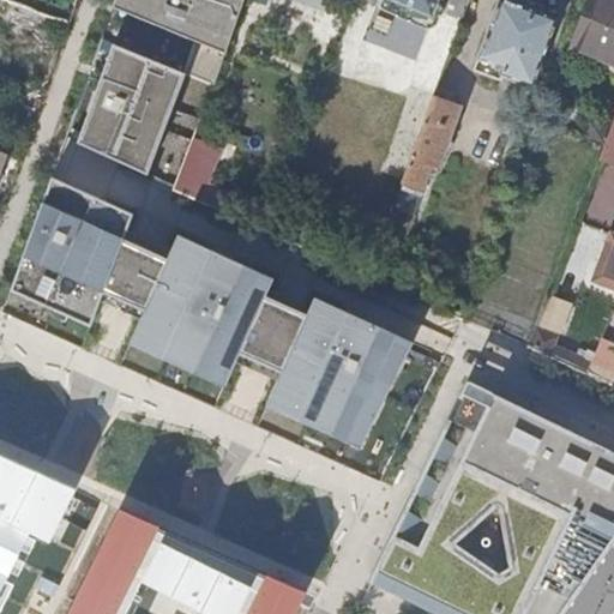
[(245,0),(242,0),(116,0),(114,8),(194,44),(181,74),(186,76),(212,86),(245,0)]
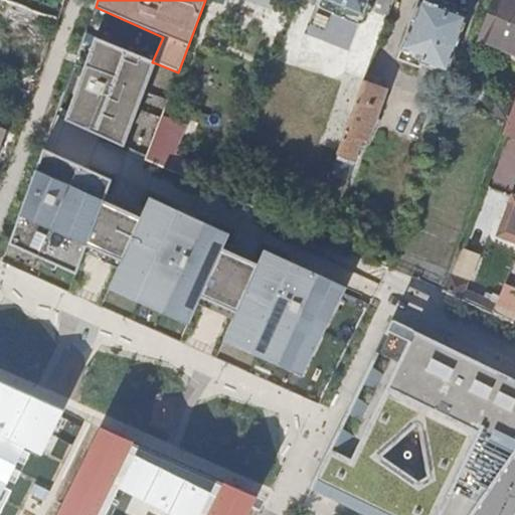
[(322,0),(361,16),(367,0),(322,0)]
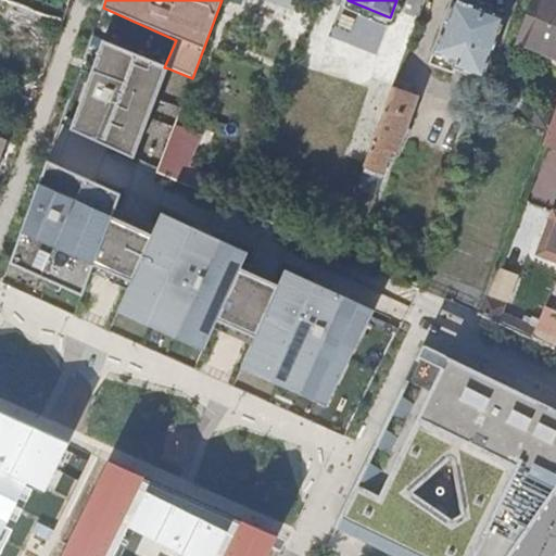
[(503,20),(452,0),(429,65),(451,73),(453,67),(482,77),(503,20)]
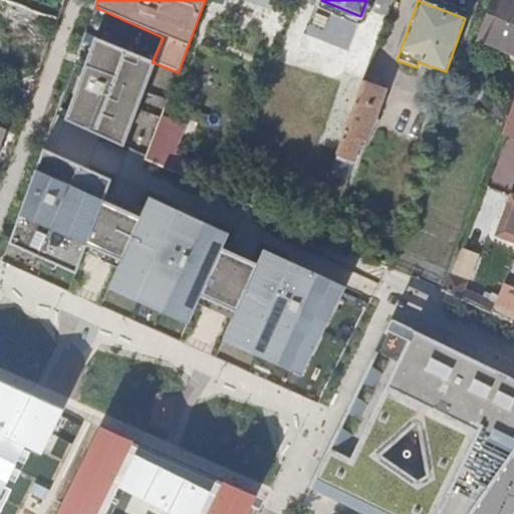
[(513,0),(491,0),(476,38),(504,49),(508,40),(513,42),(513,0)]
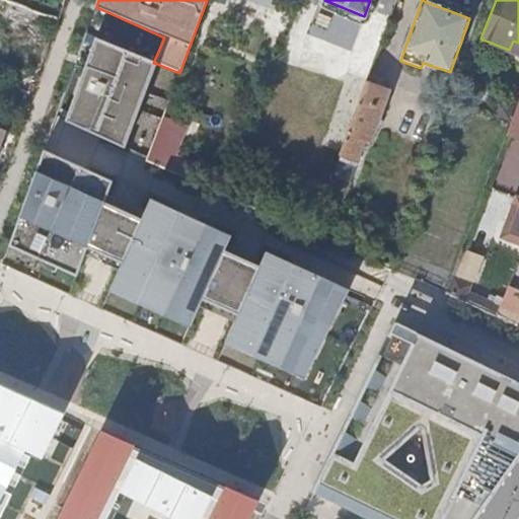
[(34,26),(39,16),(39,15),(35,14),(16,5),(15,5),(8,2),(3,14),(34,26)]
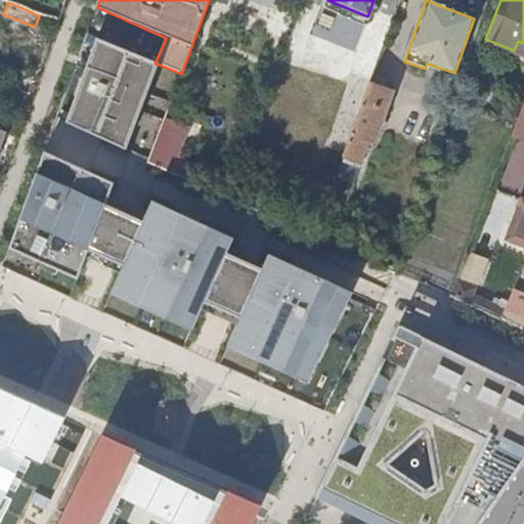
[(66,124),(126,150),(159,64),(155,63),(96,40),(66,124)]
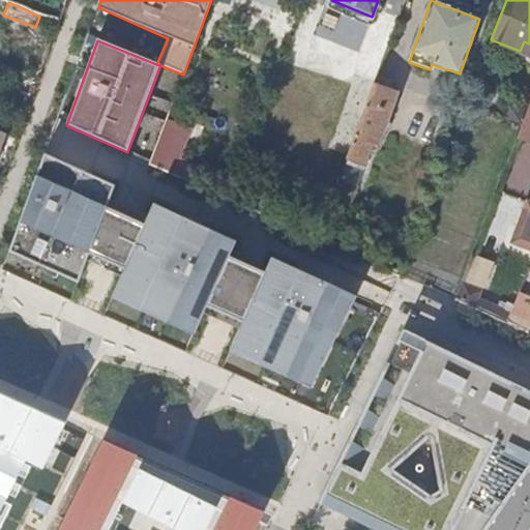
[(346,165),(361,170),(372,144),(378,146),(398,93),(375,86),(346,165)]
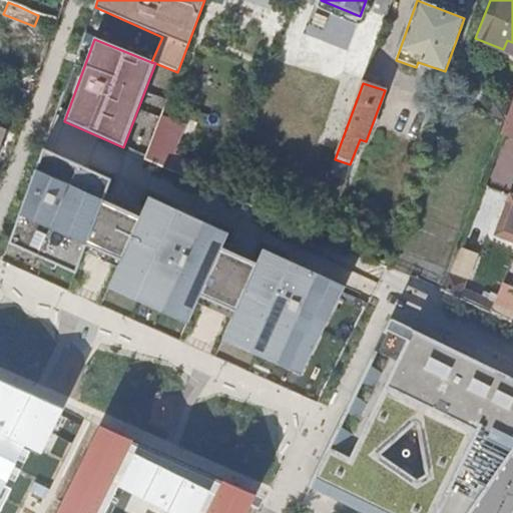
[(512,101),(505,122),(503,128),(512,132),(512,101)]
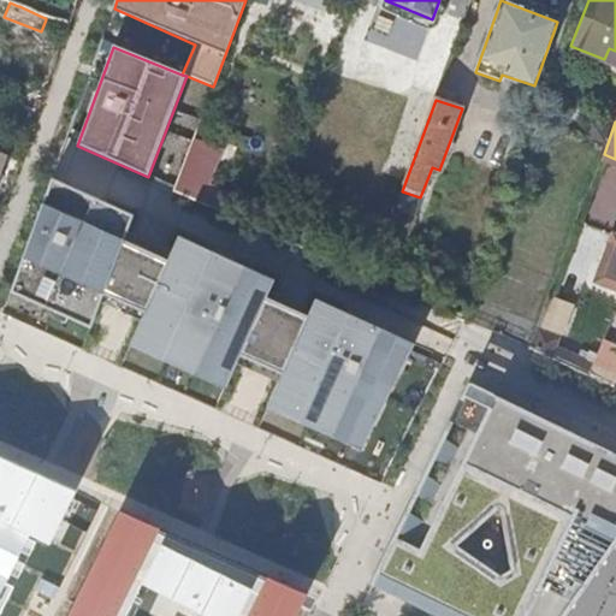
[(176,189),(189,195),(197,172),(184,167),(176,189)]
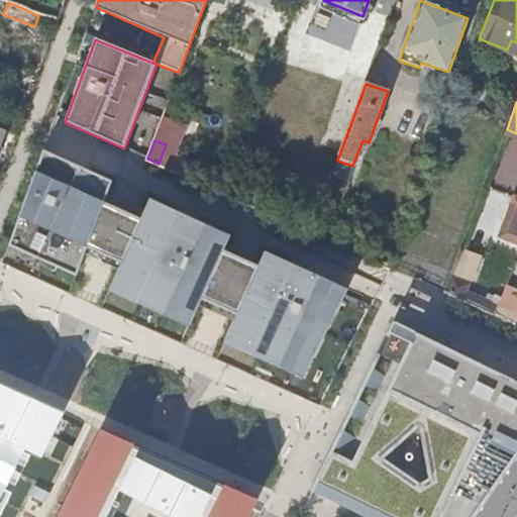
[(118,186),(42,151),(7,246),(47,264),(52,255),(78,268),(89,245),(124,261),(107,290),(164,315),(167,307),(193,318),(203,297),(238,313),(223,342),(279,367),(283,358),(307,370),(348,289),(268,253),(262,267),(226,251),(233,237),(157,203),(147,218),(110,201),(118,186)]
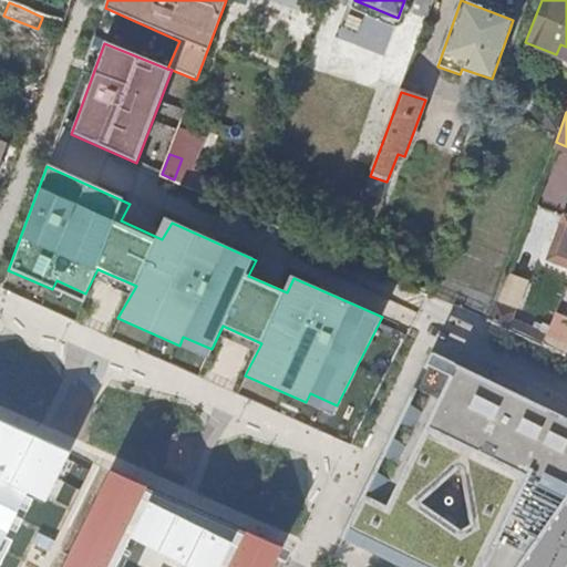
[(370,176),(357,213),(377,220),(390,184),(387,182),(370,176)]
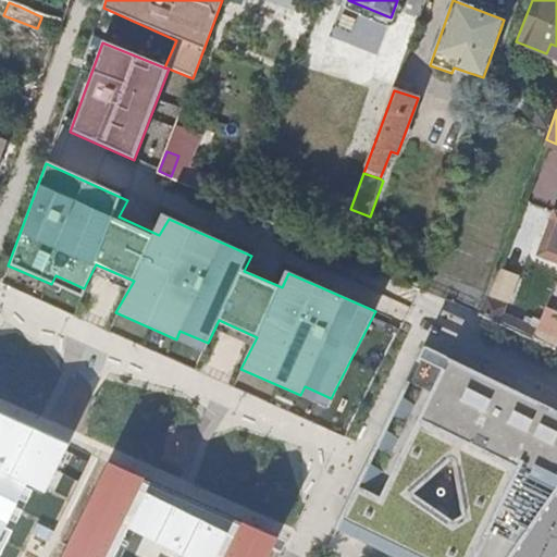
[(509,300),(517,273),(498,267),(490,295),(509,300)]
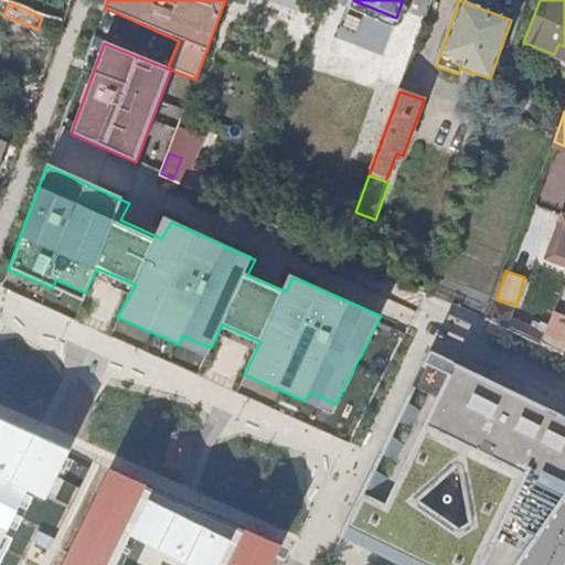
[(82,301),(85,292),(56,279),(52,288),(82,301)]
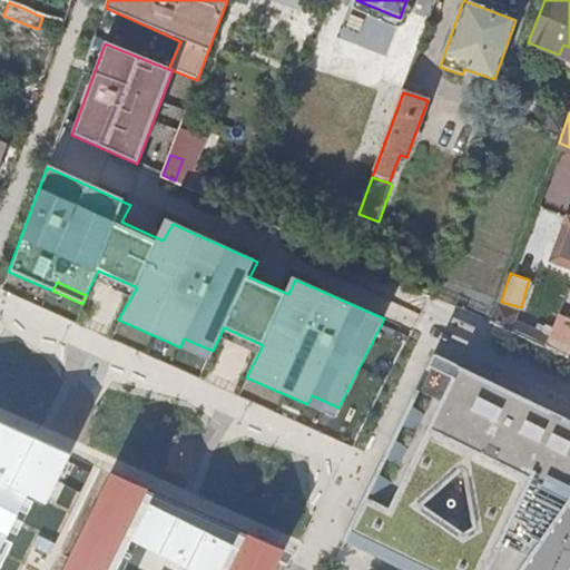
[(184,338),(180,347),(208,360),(213,351),(184,338)]
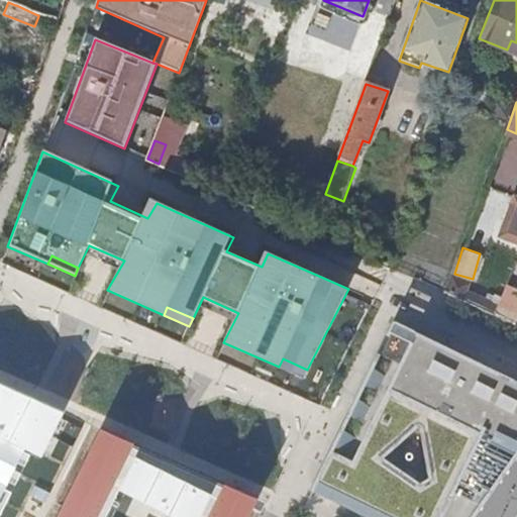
[(478,516),(516,456),(516,385),(398,332),(316,494),(370,516),(478,516)]
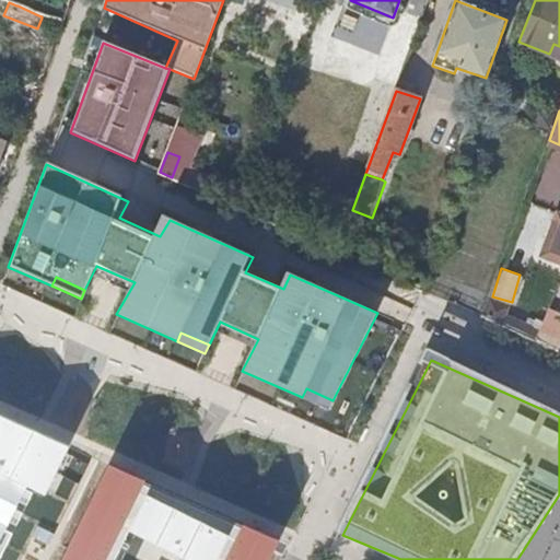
[(39,393),(102,419),(113,393),(50,366),(39,393)]
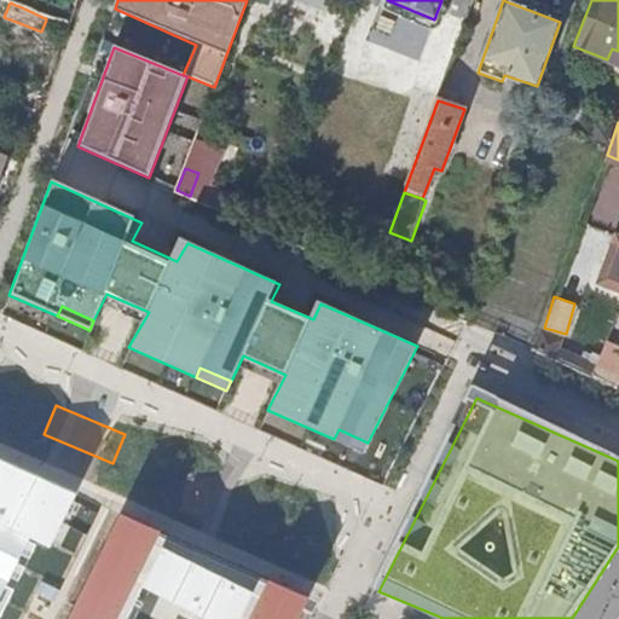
[(339,429),(334,439),(363,452),(368,443),(339,429)]
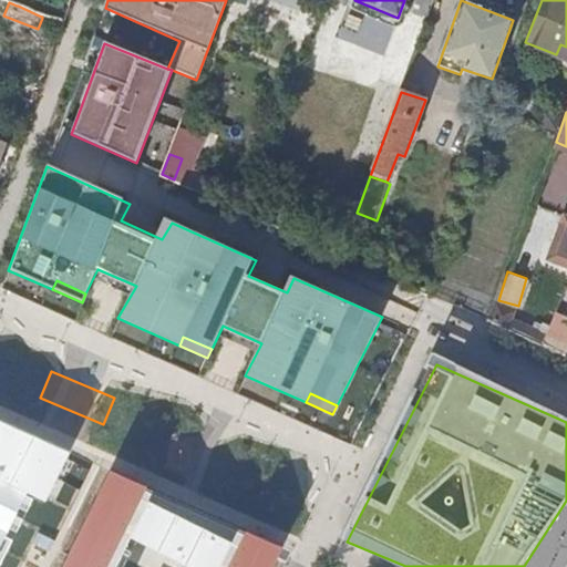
[(169,443),(167,466),(189,468),(192,445),(169,443)]
